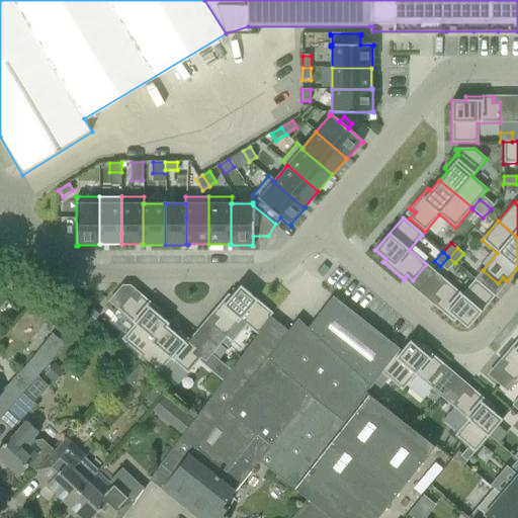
[(448,257),(440,266),(447,271),(454,262),(449,258),(448,257)]
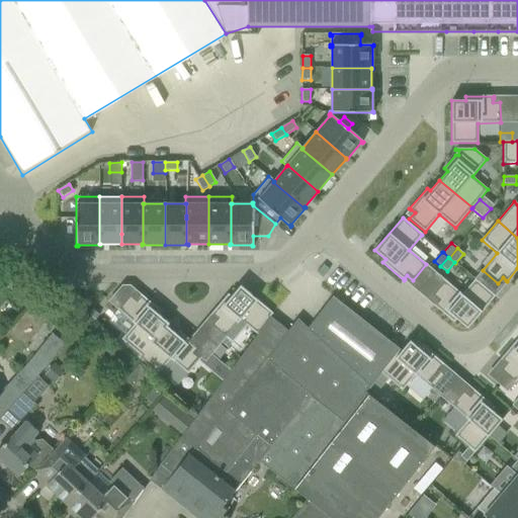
[(445,280),(431,296),(437,300),(434,305),(434,304),(433,306),(453,323),(456,320),(467,329),(495,296),(475,279),(461,294),(445,280)]
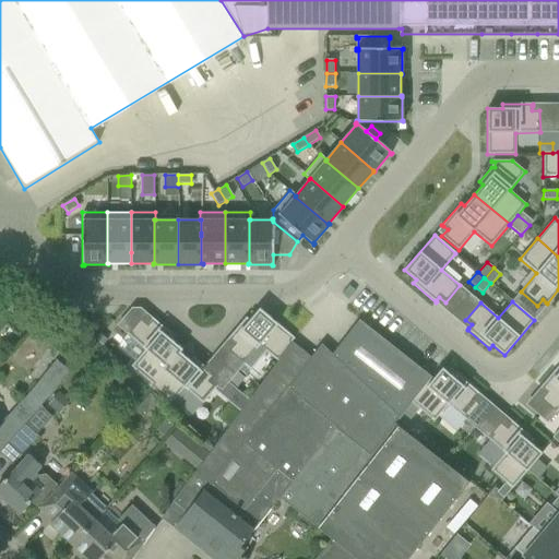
[(232,343),(227,349),(244,365),(250,370),(266,352),(277,361),(292,342),(294,339),(259,309),(249,320),(246,317),(227,340),(228,341),(232,343)]
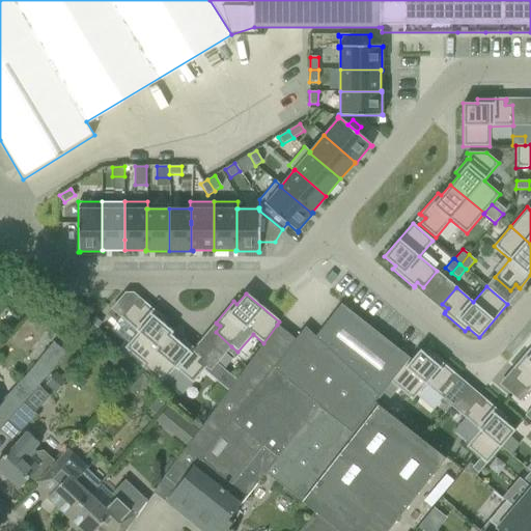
[(135,301),(120,317),(138,333),(129,343),(124,348),(144,365),(170,334),(171,335),(173,332),(162,323),(165,319),(144,301),(143,303),(140,306),(135,301)]
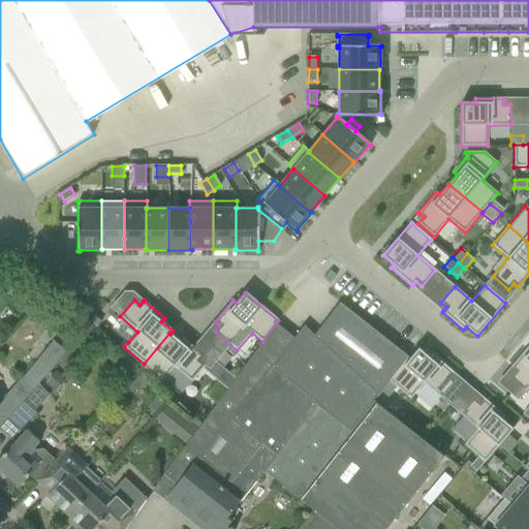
[(340,305),(315,337),(377,395),(407,356),(340,305)]
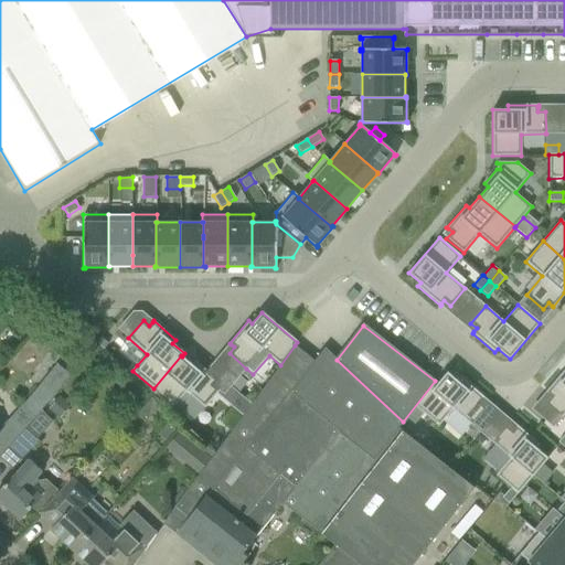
[(214,455),(200,475),(176,508),(189,518),(182,525),(178,531),(206,554),(242,512),(246,515),(279,473),(297,487),(340,433),(376,460),(398,427),(403,422),(337,360),(324,348),(315,361),(295,345),(280,365),(252,404),(243,416),(214,455)]
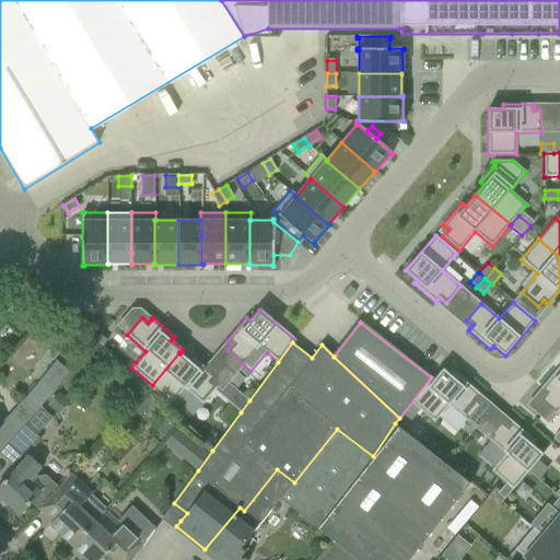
[(179,352),(152,385),(173,403),(185,388),(203,405),(214,391),(218,387),(211,382),(214,378),(216,377),(205,368),(194,358),(190,361),(181,353),(179,352)]
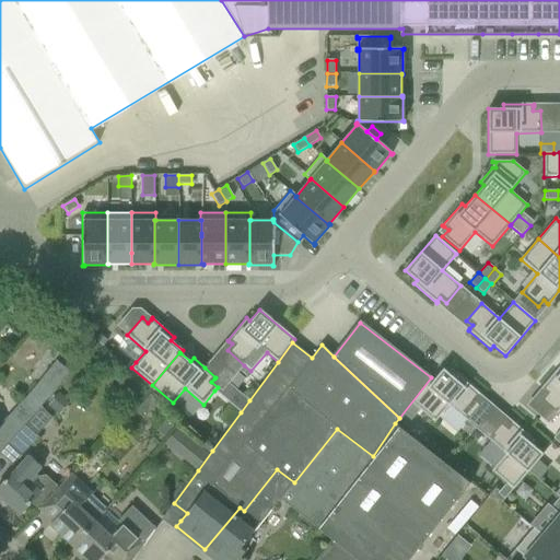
[(545,393),(540,399),(557,413),(559,410),(559,366),(540,389),(541,391),(541,389),(545,393)]
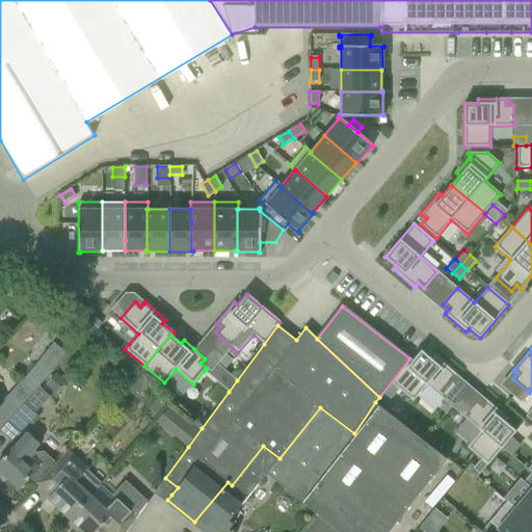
[(411,360),(391,382),(399,390),(413,401),(426,386),(444,400),(458,384),(452,379),(455,376),(456,375),(435,356),(432,360),(421,350),(411,360)]
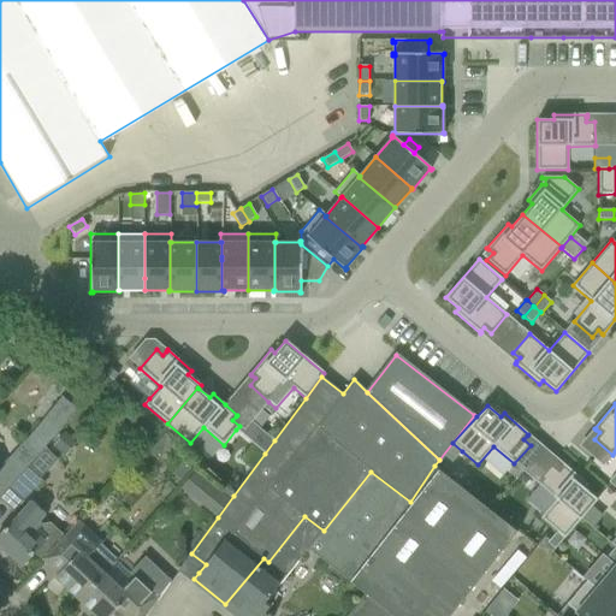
[(261,409),(252,421),(258,427),(260,428),(270,416),(261,409)]
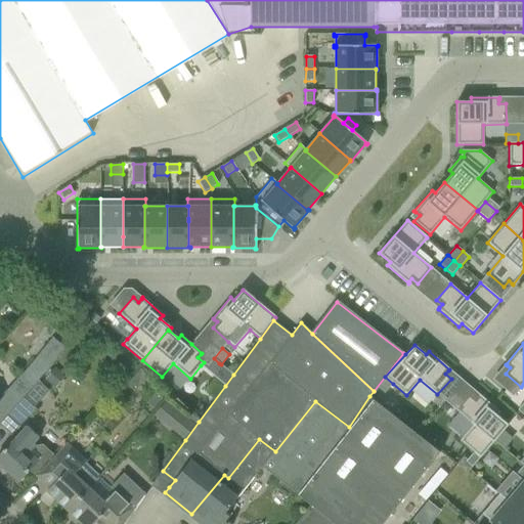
[(35,360),(20,377),(22,378),(32,387),(47,369),(35,360)]
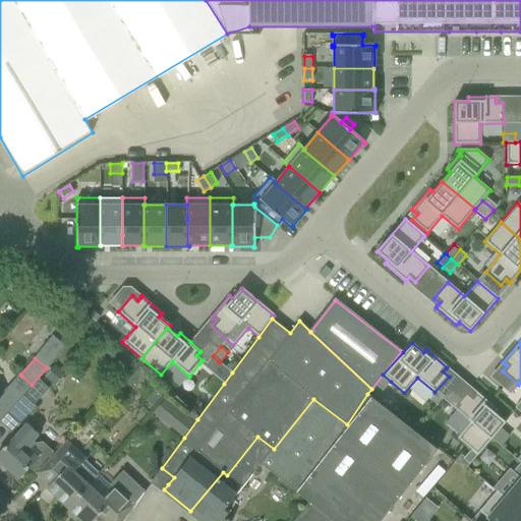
[(218,361),(210,371),(224,384),(232,372),(220,362),(218,361)]
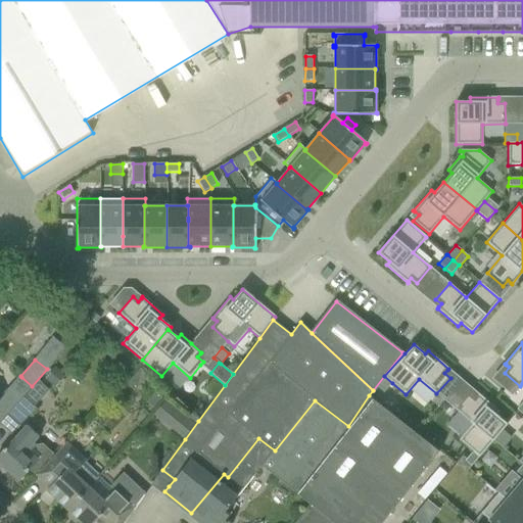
[(54,367),(44,378),(53,385),(62,374),(54,367)]
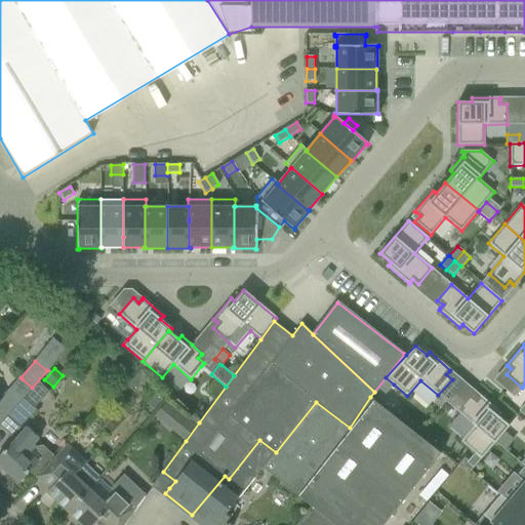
[(136,376),(127,386),(135,393),(145,382),(151,375),(144,368),(136,376)]
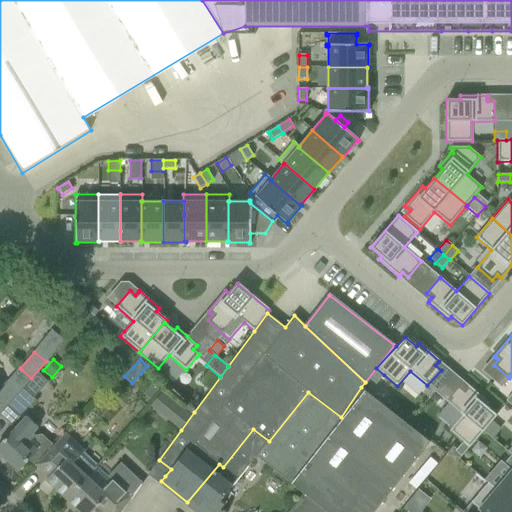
[(20,368),(0,390),(0,395),(9,404),(23,388),(31,378),(21,369),(20,368)]
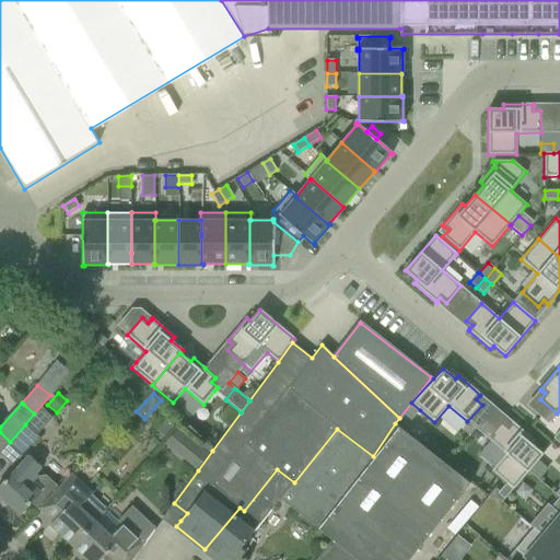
[(400,418),(395,423),(403,430),(420,410),(411,403),(400,418)]
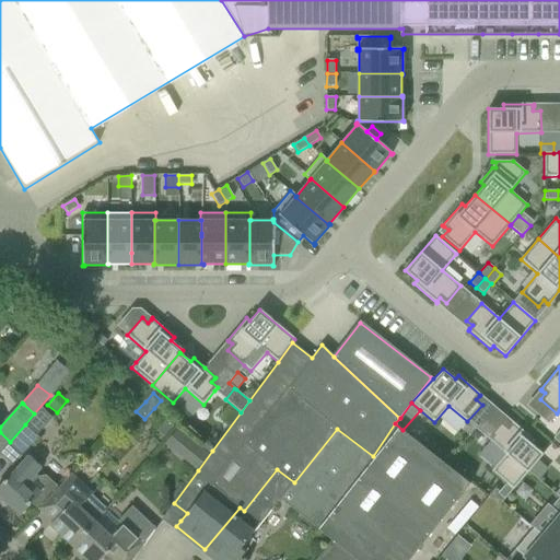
[(165,420),(156,430),(163,436),(172,426),(165,420)]
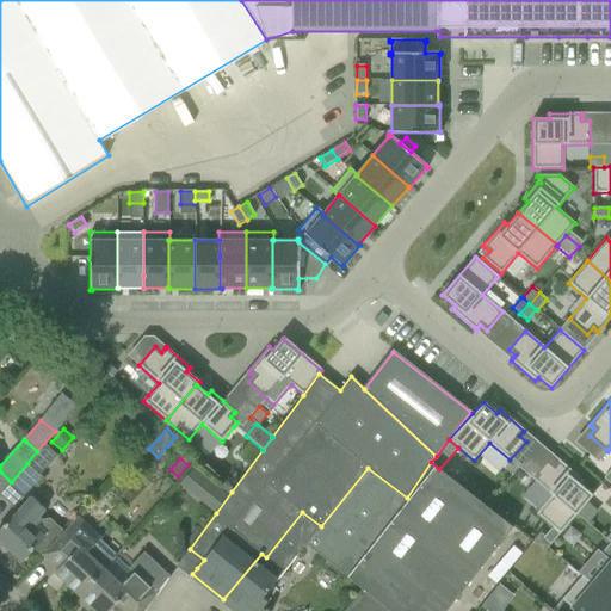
[(548,460),(531,479),(551,495),(536,513),(553,528),(560,534),(576,514),(586,504),(593,495),(580,485),(584,481),(559,460),(557,462),(554,466),(548,460)]
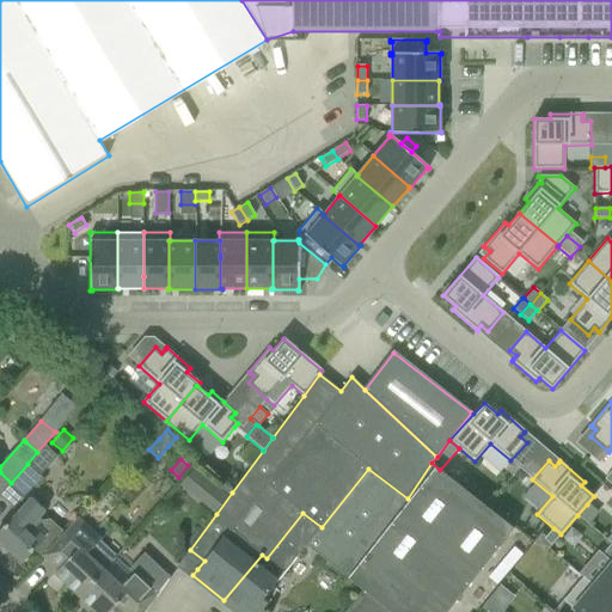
[(408,499),(405,502),(348,577),(366,591),(347,611),(447,611),(514,528),(440,470),(432,463),(408,499)]
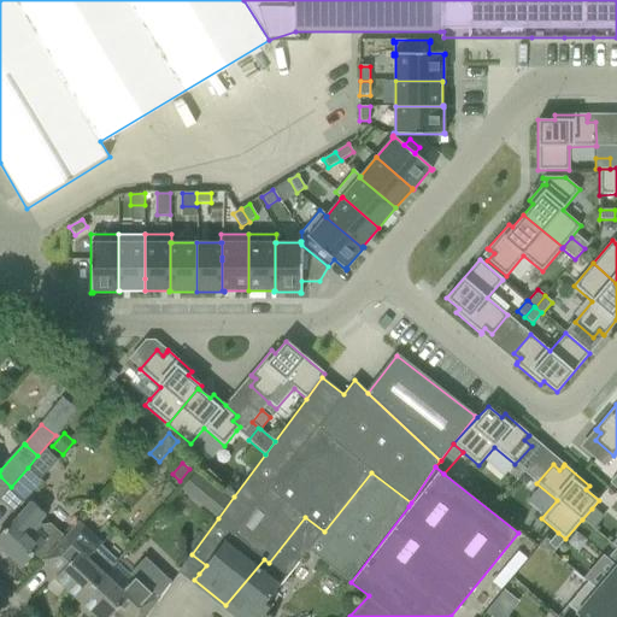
[(43,482),(28,468),(11,487),(0,499),(13,512),(15,513),(43,482)]
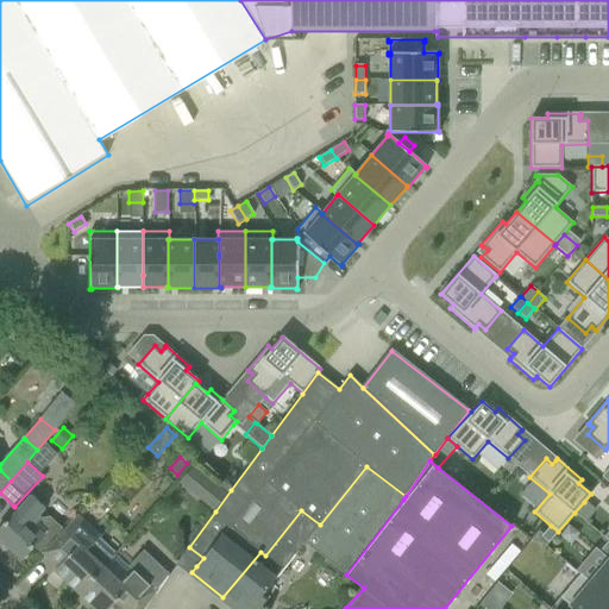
[(320,525),(306,541),(346,575),(403,500),(406,496),(366,466),(320,525)]
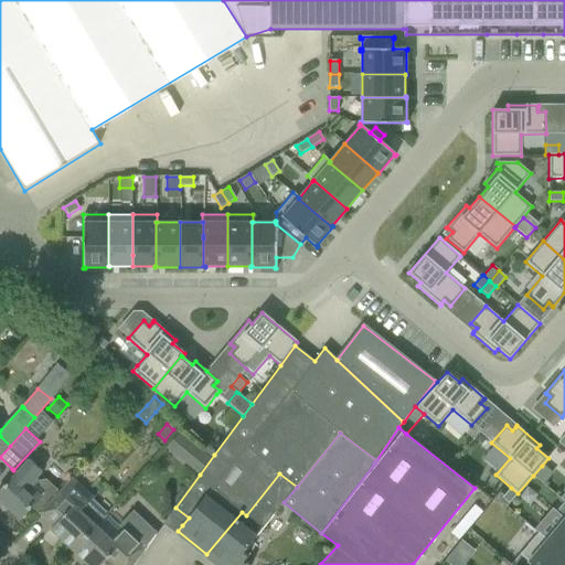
[(187,465),(200,475),(214,455),(203,444),(187,465)]
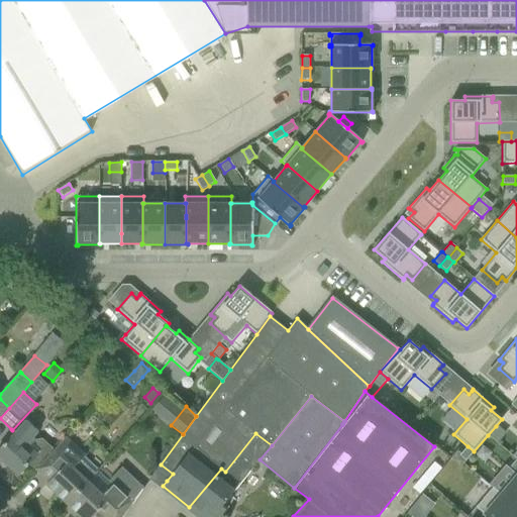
[(26,420),(8,439),(0,447),(0,458),(18,476),(28,463),(33,469),(47,453),(53,448),(41,438),(35,440),(34,435),(38,431),(26,420)]
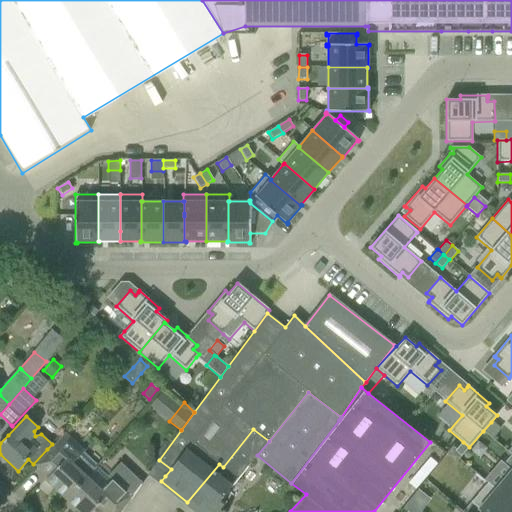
[(416,417),(411,423),(420,431),(425,425),(416,417)]
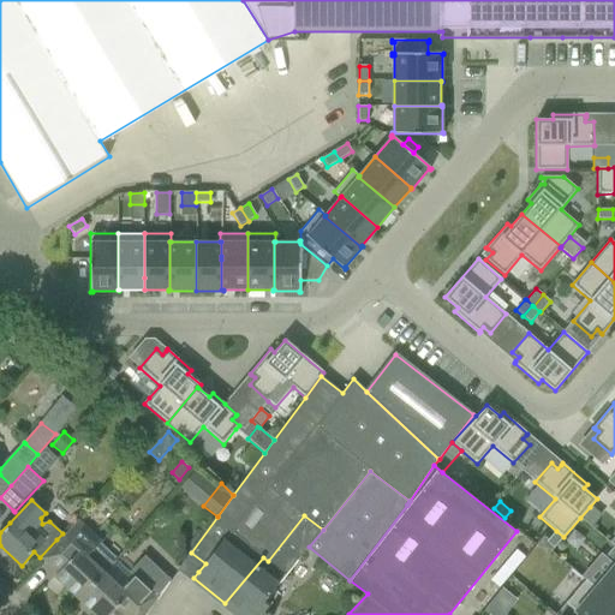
[(590,507),(580,518),(591,526),(601,515),(590,507)]
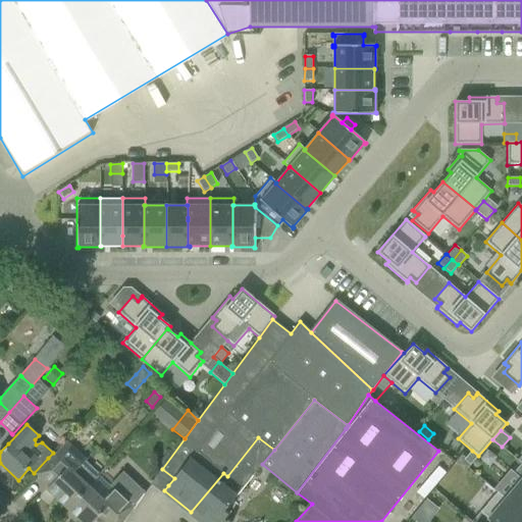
[(191,512),(203,521),(221,521),(229,513),(226,510),(262,464),(274,450),(258,437),(227,476),(223,473),(191,512)]
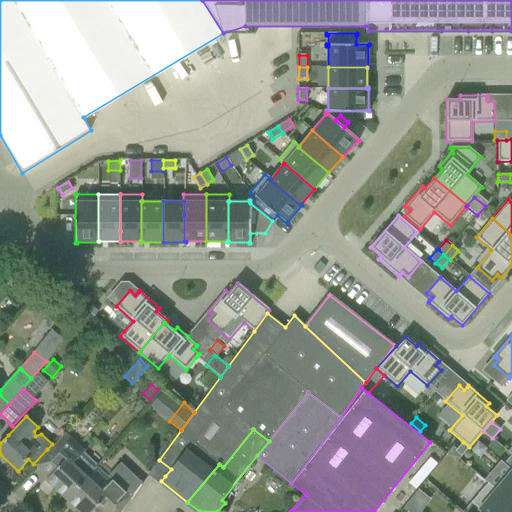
[(45,480),(66,500),(66,499),(87,477),(97,467),(83,454),(85,452),(66,434),(66,433),(35,466),(48,477),(46,480),(45,480)]
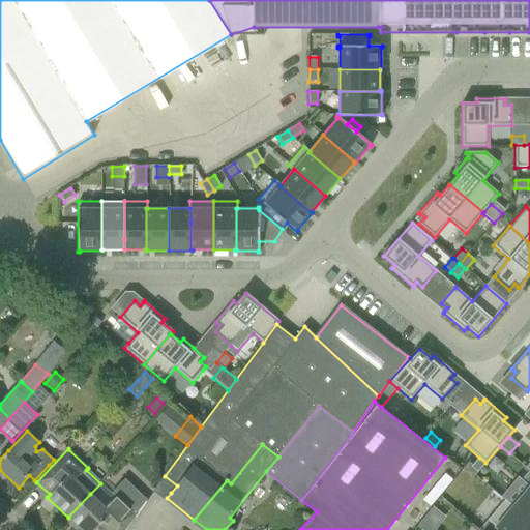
[(469,463),(463,471),(475,475),(486,463),(479,458),(472,466),(469,463)]
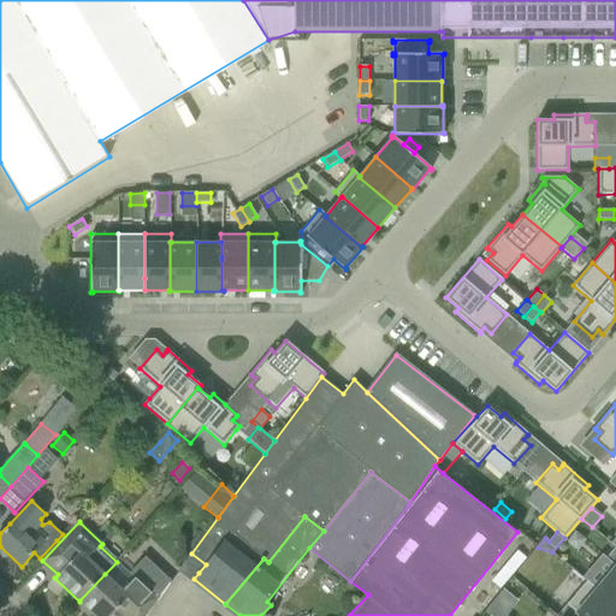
[(596,588),(594,590),(615,606),(615,548),(605,558),(615,567),(596,588)]
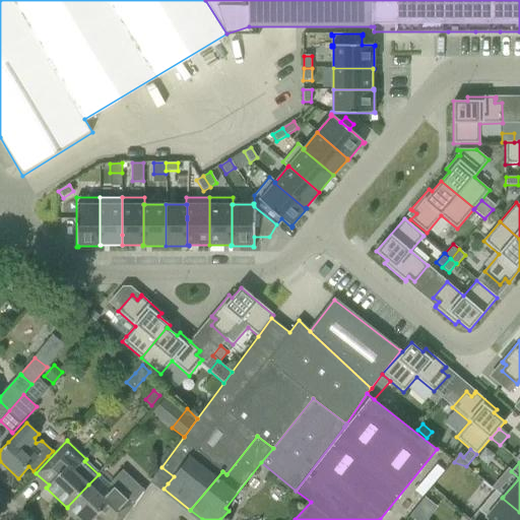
[(437,464),(413,484),(421,494),(445,472),(437,464)]
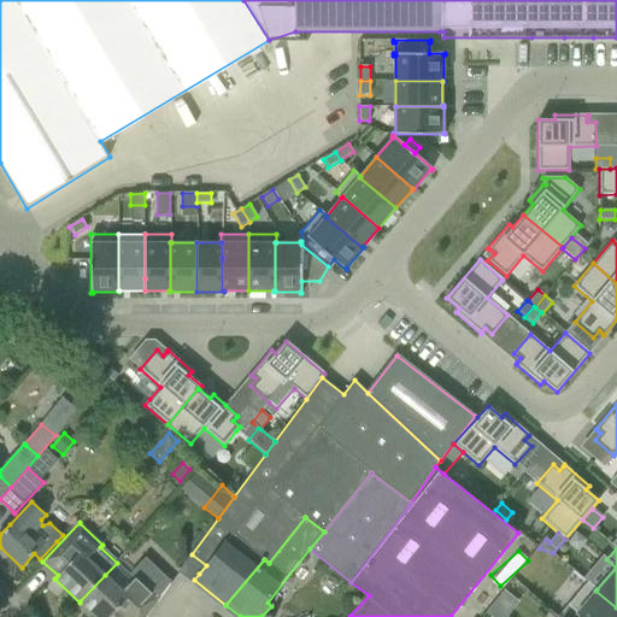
[(80,601),(80,603),(82,604),(78,606),(89,616),(92,613),(95,616),(110,616),(117,610),(123,616),(144,616),(158,598),(157,597),(158,595),(160,597),(170,583),(170,585),(171,585),(172,583),(146,558),(145,557),(129,574),(134,577),(123,589),(121,591),(106,577),(105,575),(80,601)]
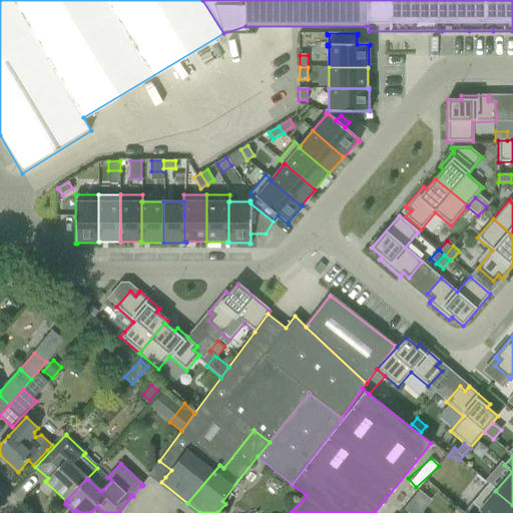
[(489,483),(463,512),(512,512),(512,505),(495,491),(496,490),(489,483)]
